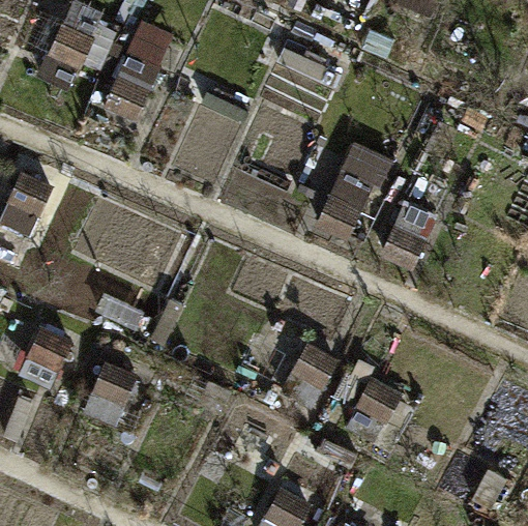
[(74,0),(36,76),(67,91),(81,62),(98,71),(117,34),(99,26),(107,11),(84,0),(74,0)]
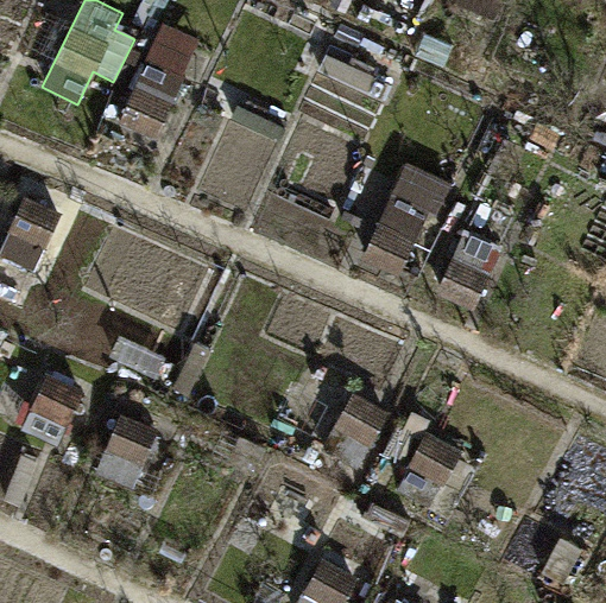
[(418,58),(443,67),(450,44),(427,35),(418,58)]
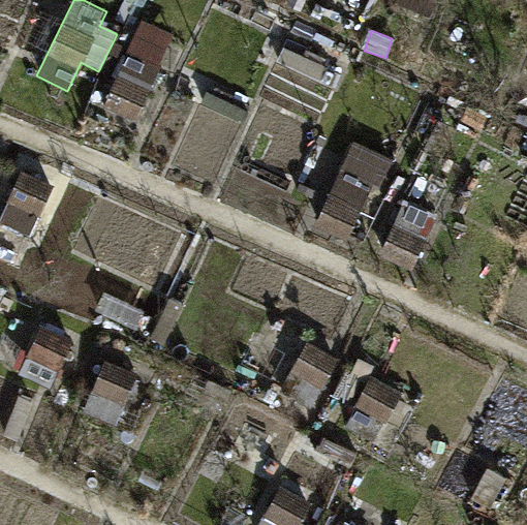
[(105,106),(136,121),(163,64),(131,50),(105,106)]
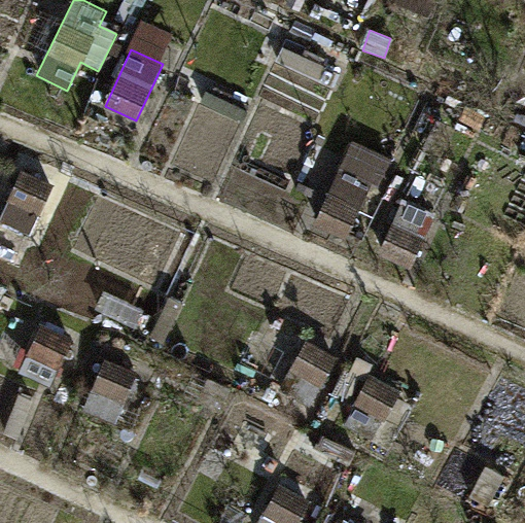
[(241,128),(248,113),(207,93),(201,108),(241,128)]
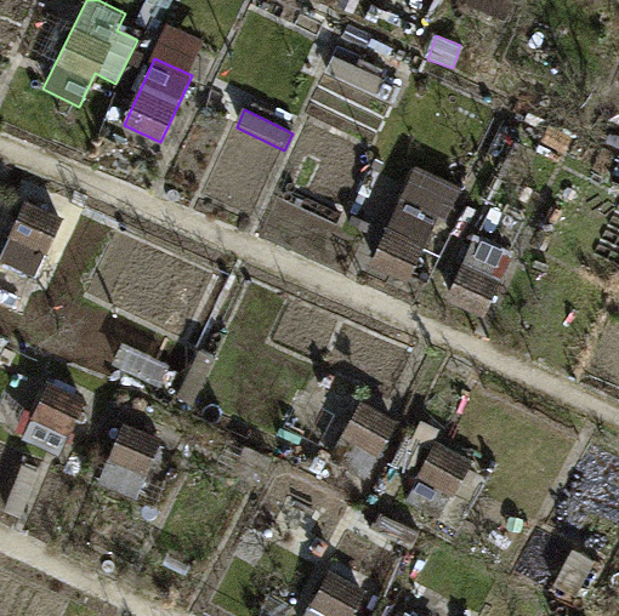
[(370,263),(408,281),(450,187),(413,170),(370,263)]
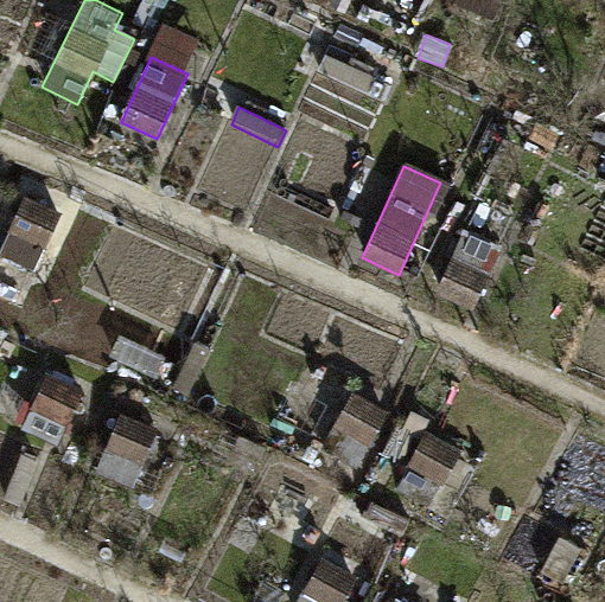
[(0,256),(37,271),(62,212),(25,197),(0,256)]
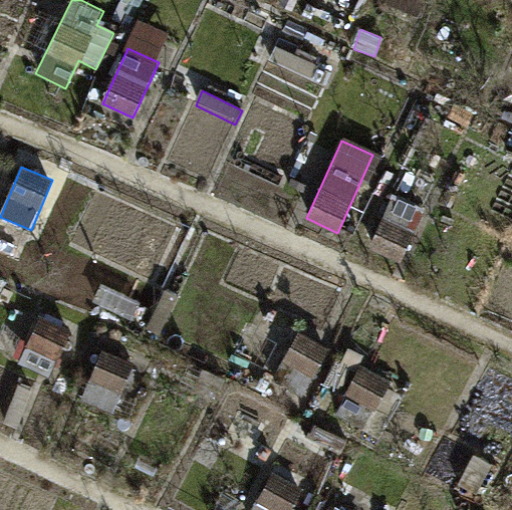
[(365,249),(401,264),(424,213),(389,197),(365,249)]
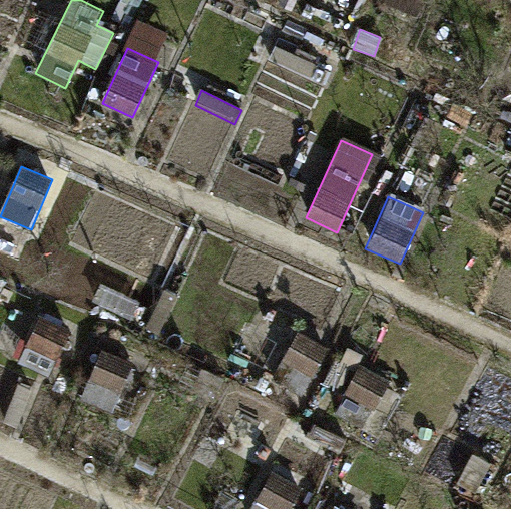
[(15,364),(48,380),(72,331),(39,315),(15,364)]
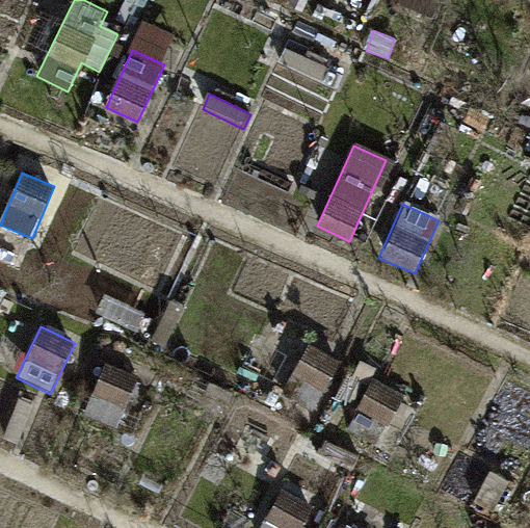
[(283,395),(314,411),(338,362),(307,346),(283,395)]
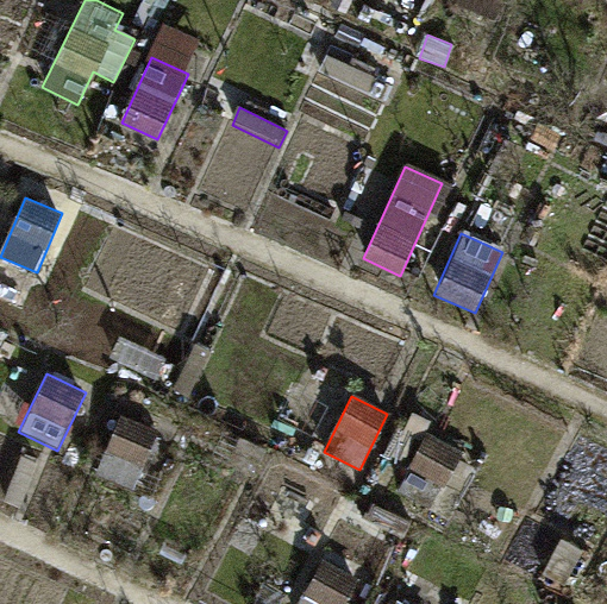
[(105,450),(146,467),(162,435),(119,416),(105,450)]
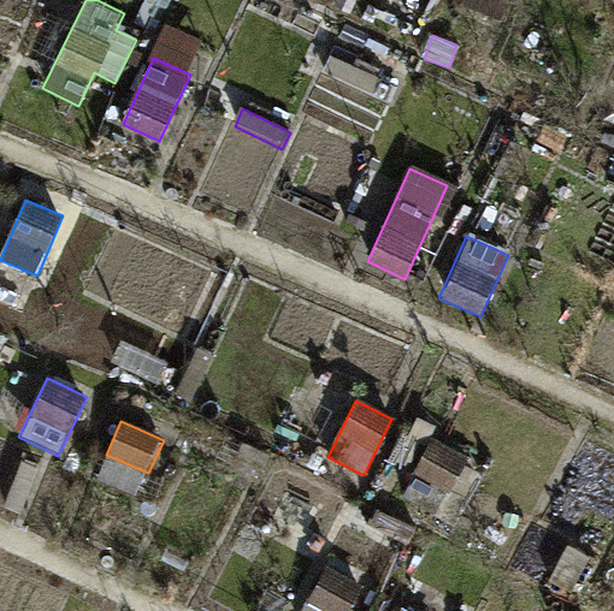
[(414,473),(448,491),(467,455),(434,437),(414,473)]
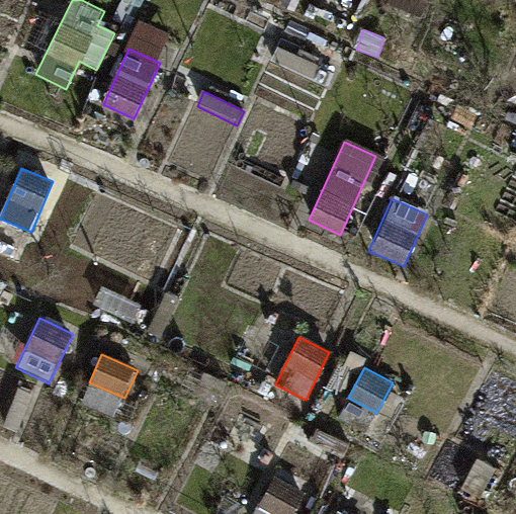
[(459,488),(481,500),(498,470),(477,457),(459,488)]
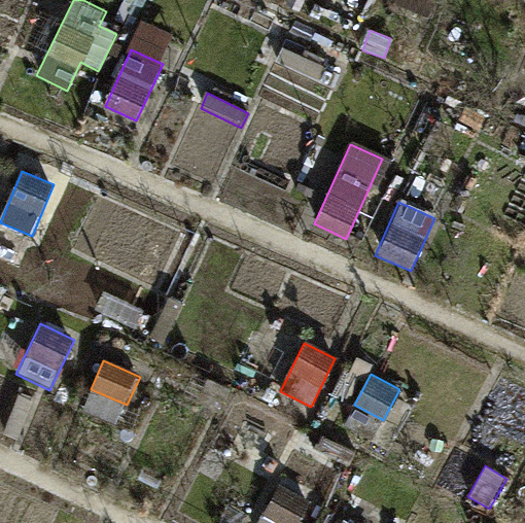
[(300,522),(311,503),(284,486),(260,522),(300,522)]
